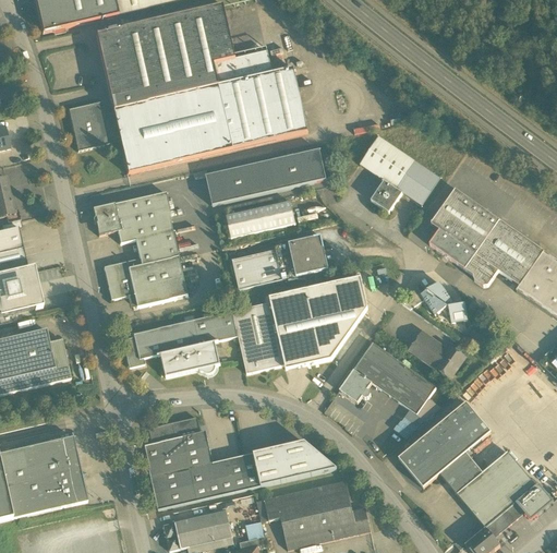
[(34,0),(41,29),(117,13),(113,0),(34,0)]
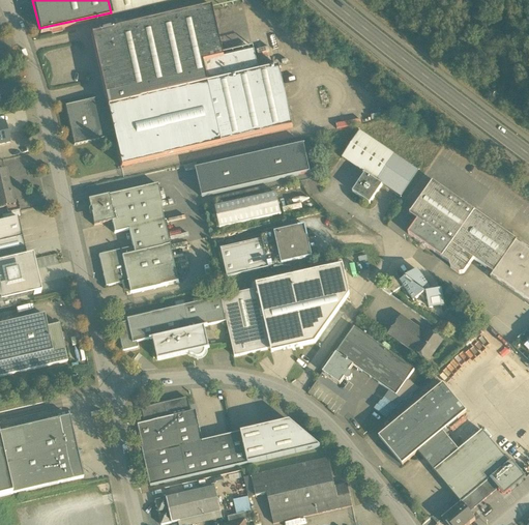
[(108,0),(111,12),(165,0),(108,0)]
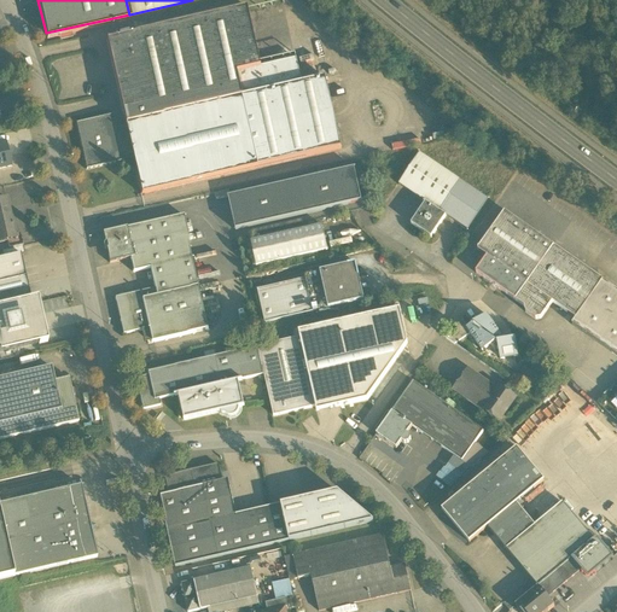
[(105,35),(123,118),(301,79),(296,54),(261,63),(248,4),(105,35)]
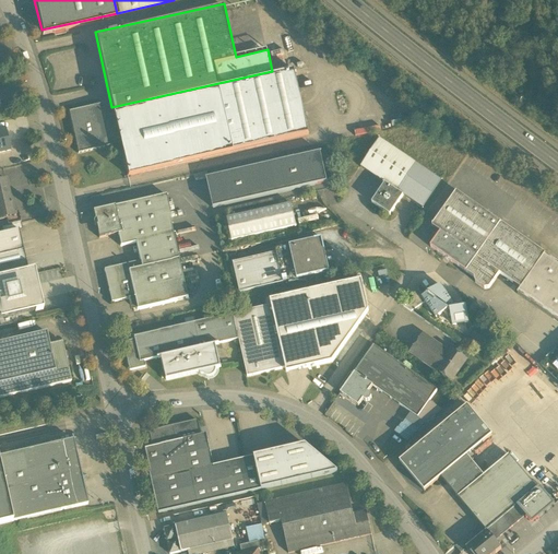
[(113,109),(114,114),(118,136),(127,172),(308,131),(294,67),(272,71),(111,107),(113,109)]
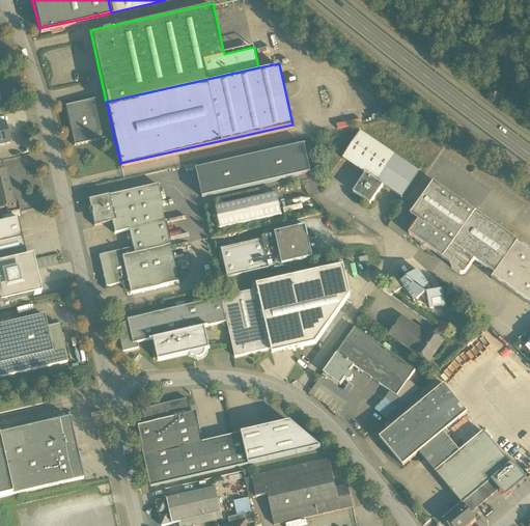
[(105,131),(112,129),(108,108),(100,110),(99,106),(96,94),(63,102),(73,142),(105,135),(105,131)]
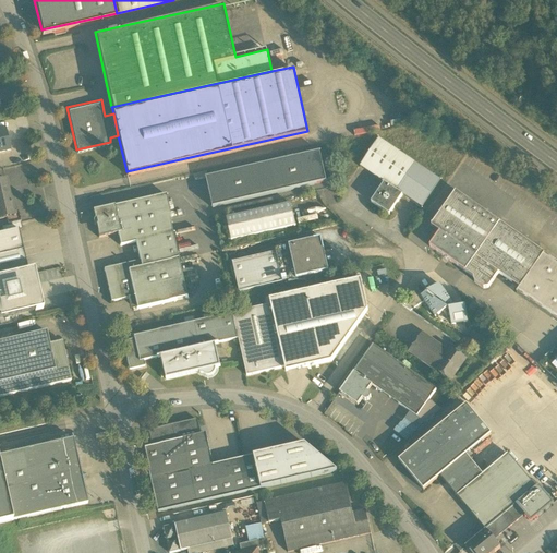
[(0,147),(9,146),(4,123),(0,124),(0,147)]
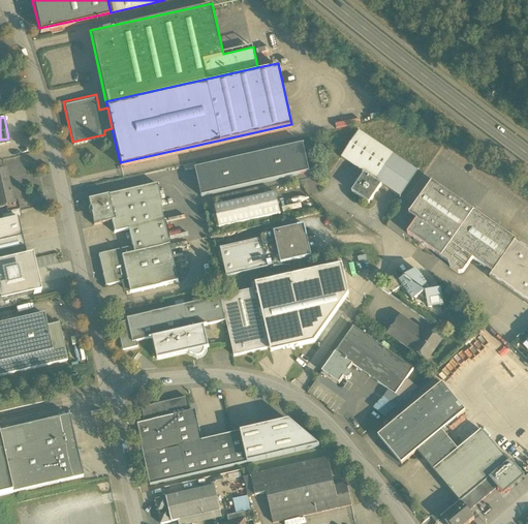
[(340,154),(363,170),(380,181),(399,193),(416,166),(358,127),(340,154)]
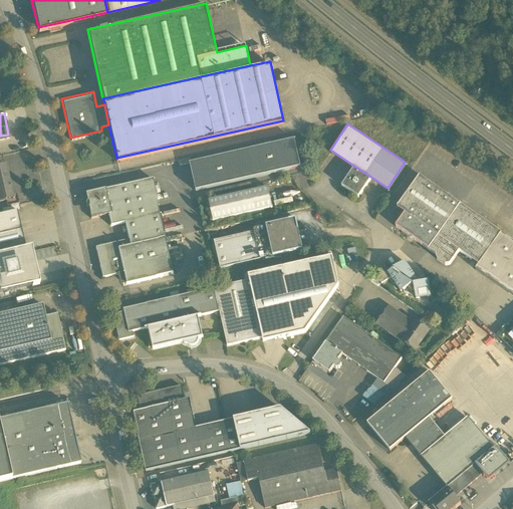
[(189,161),(195,188),(300,164),(294,137),(189,161)]
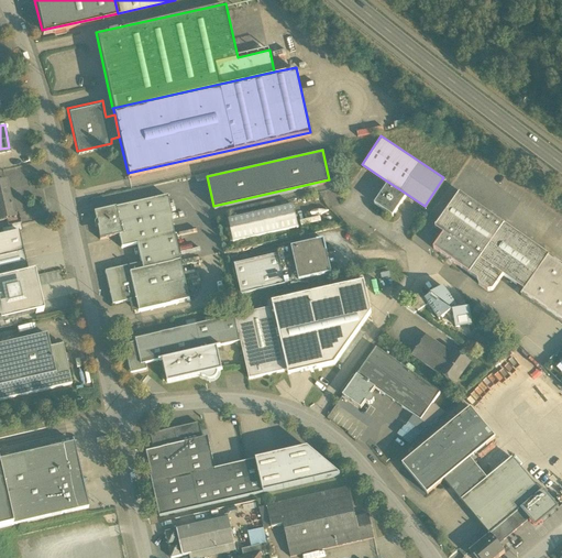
[(0,212),(3,212),(13,210),(12,210),(6,177),(0,177),(0,212)]
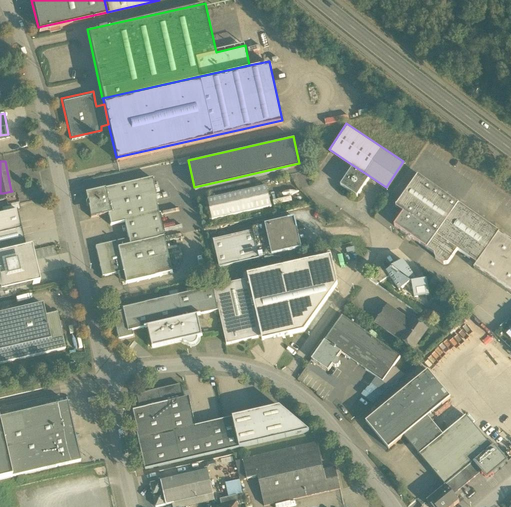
[(356,193),(368,175),(351,164),(339,182),(356,193)]
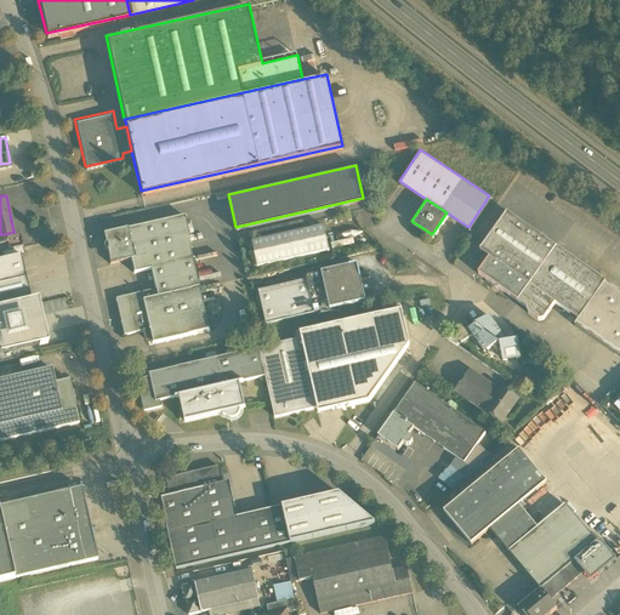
[(478,246),(488,252),(528,280),(555,241),(506,208),(478,246)]
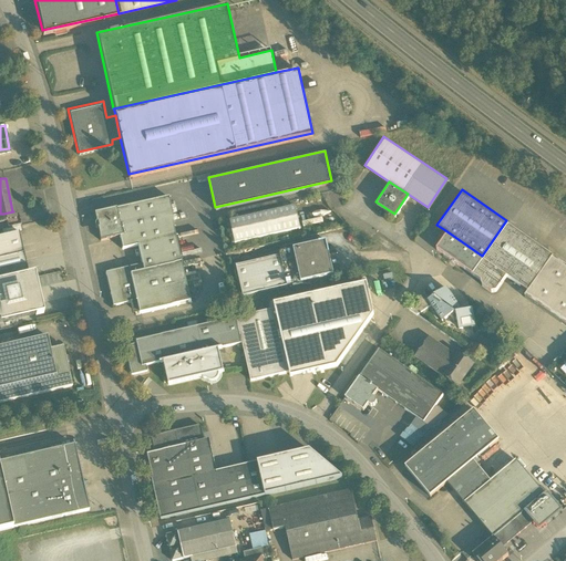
[(141,260),(143,267),(182,258),(167,193),(115,205),(121,231),(119,232),(121,245),(136,241),(141,260)]
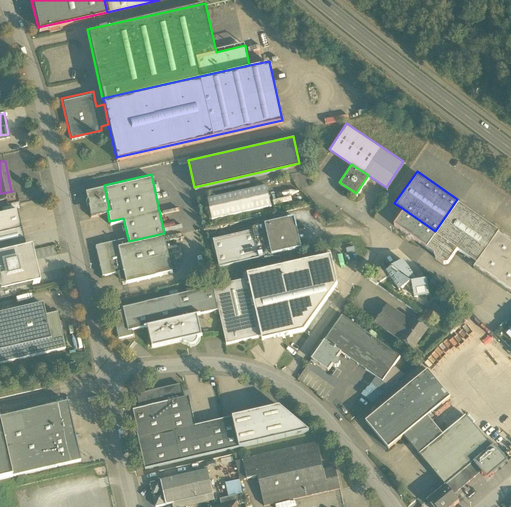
[(207,196),(211,217),(270,203),(266,183),(207,196)]
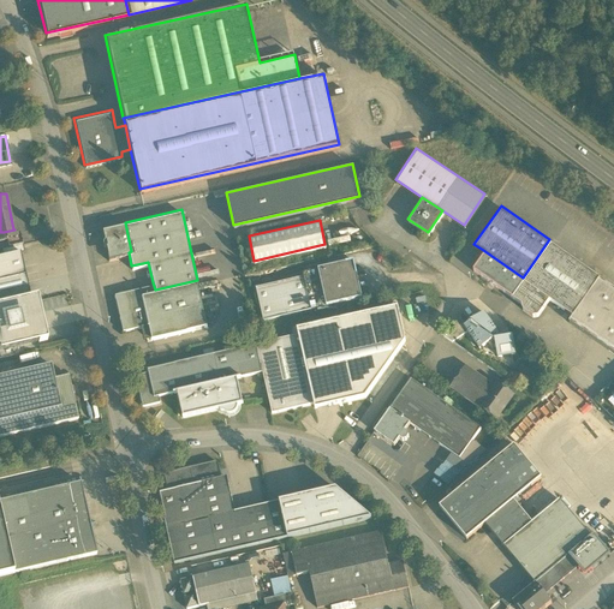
[(105,244),(107,257),(129,252),(131,251),(125,222),(101,227),(103,237),(102,237),(101,239),(101,243),(103,244),(105,244)]
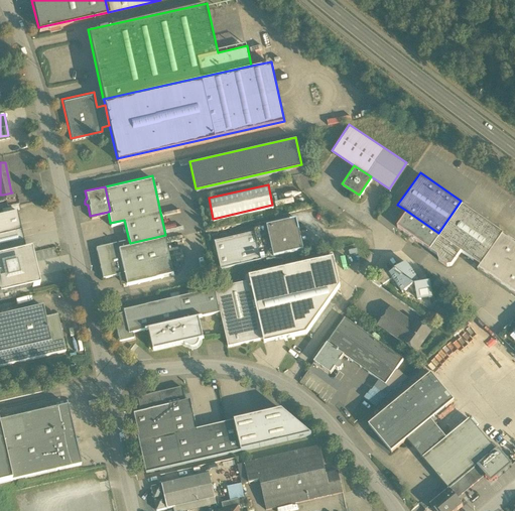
[(5,199),(6,205),(17,202),(15,192),(11,193),(12,193),(3,195),(5,199)]
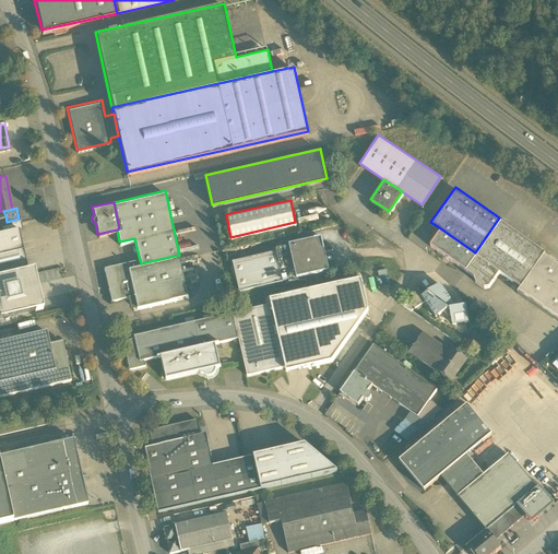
[(544,249),(499,217),(475,252),(465,268),(473,273),(474,278),(484,284),(488,283),(498,269),(520,284),(544,249)]
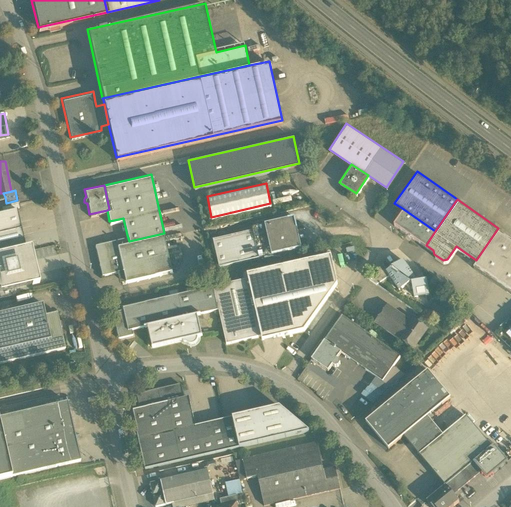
[(1,204),(2,210),(15,207),(19,206),(17,200),(1,204)]
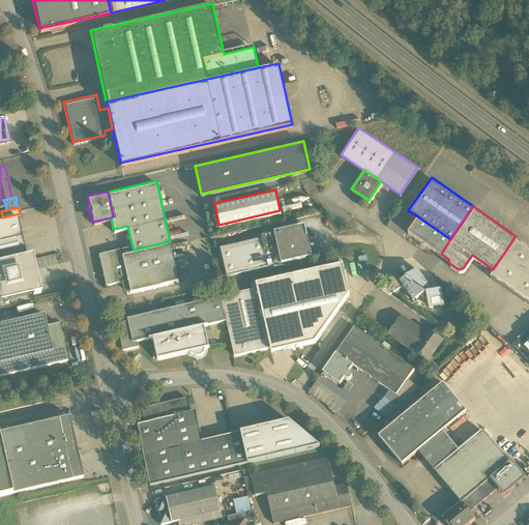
[(0,238),(21,234),(16,214),(2,217),(0,217),(0,238)]
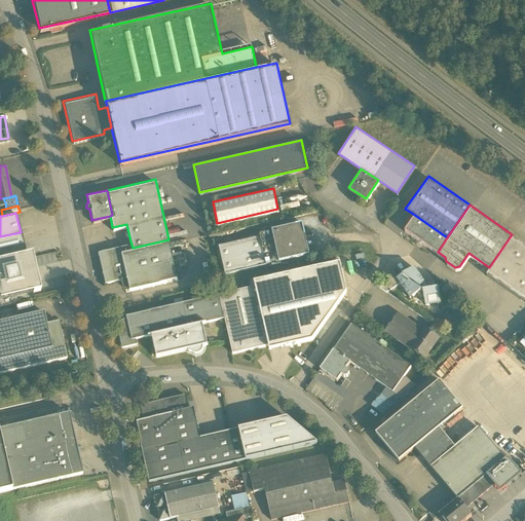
[(438,252),(447,237),(413,214),(404,228),(438,252)]
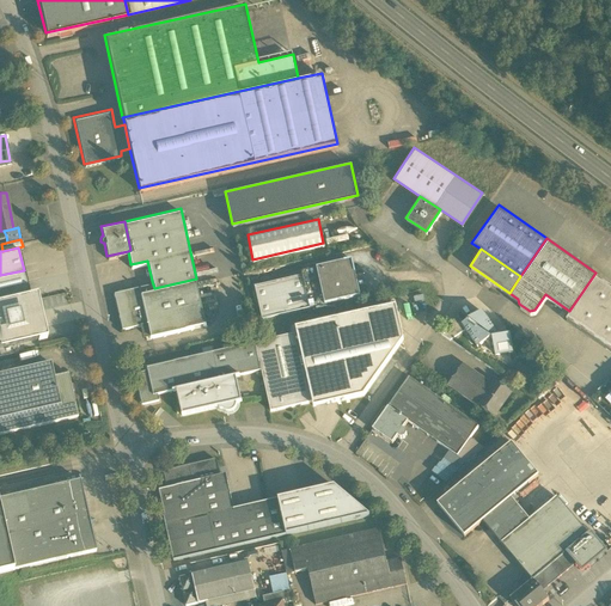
[(301,271),(309,304),(360,293),(356,280),(359,279),(359,280),(362,279),(361,279),(360,273),(355,274),(352,256),(300,267),(301,271)]
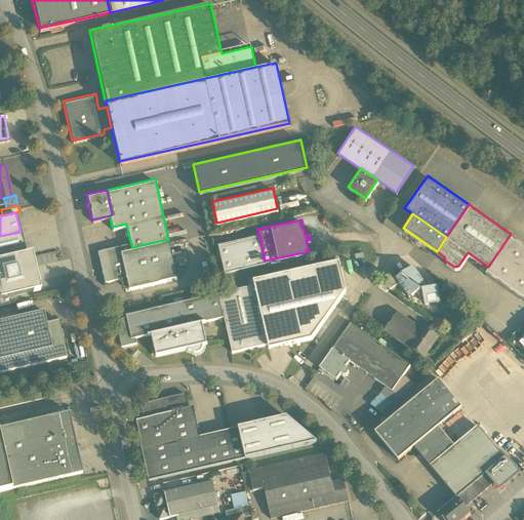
[(0,256),(25,250),(21,232),(0,236),(0,256)]
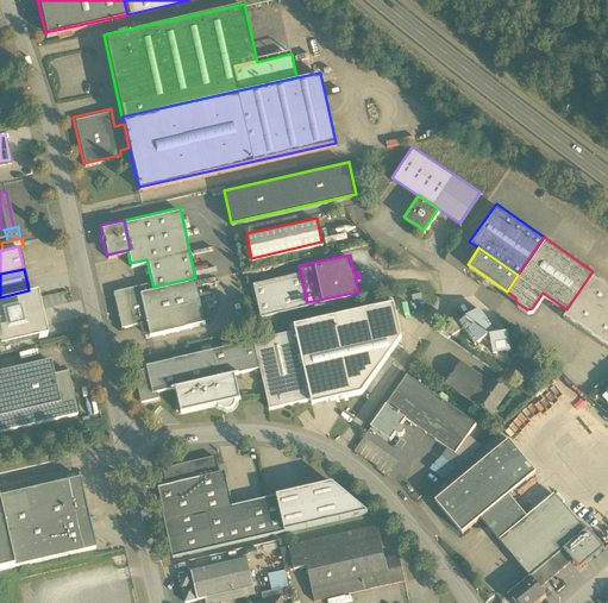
[(259,313),(307,302),(300,270),(252,281),(259,313)]
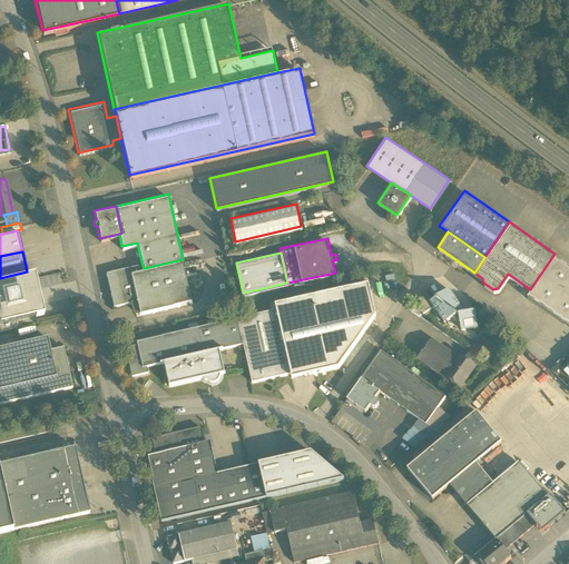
[(568,264),(555,254),(530,289),(526,294),(568,324),(568,264)]
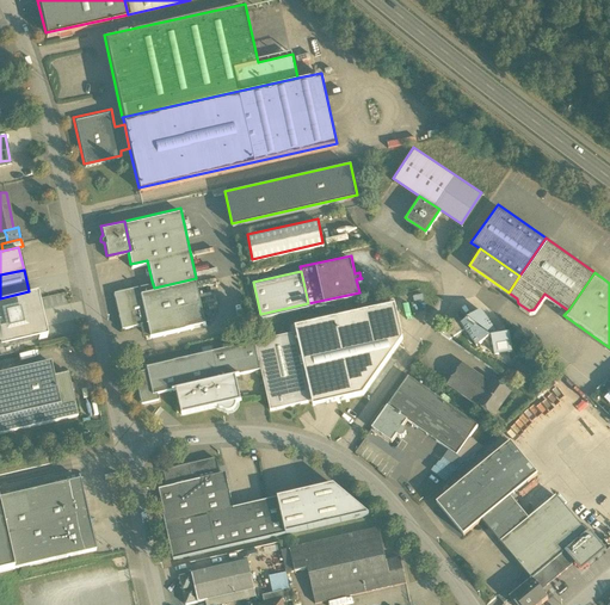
[(196,278),(154,288),(139,291),(146,320),(148,334),(205,321),(196,278)]
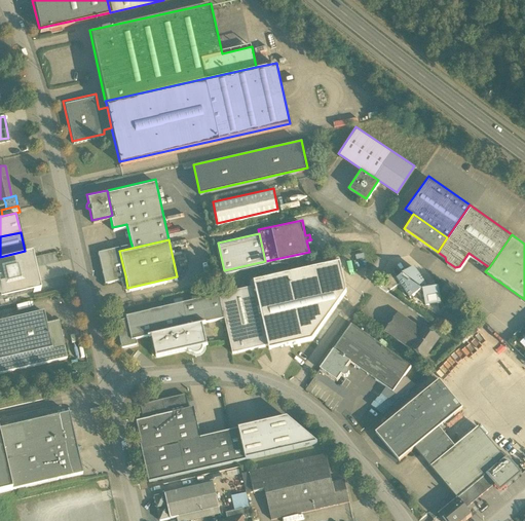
[(104,281),(125,275),(119,251),(133,248),(130,242),(97,249),(104,281)]
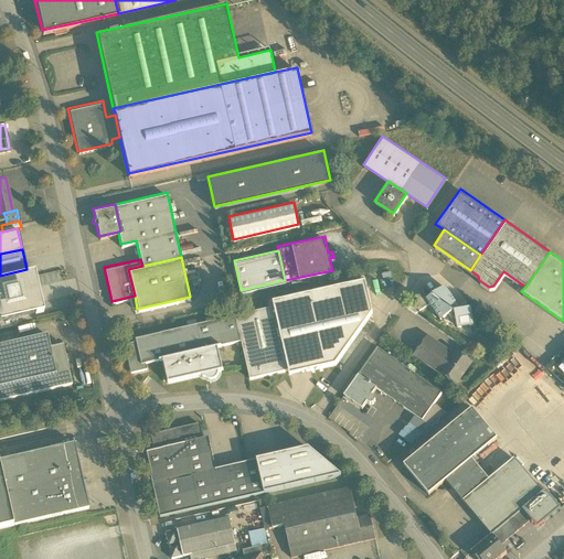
[(32,268),(27,269),(0,276),(0,315),(34,309),(34,310),(42,308),(39,293),(32,296),(28,273),(33,272),(32,268)]
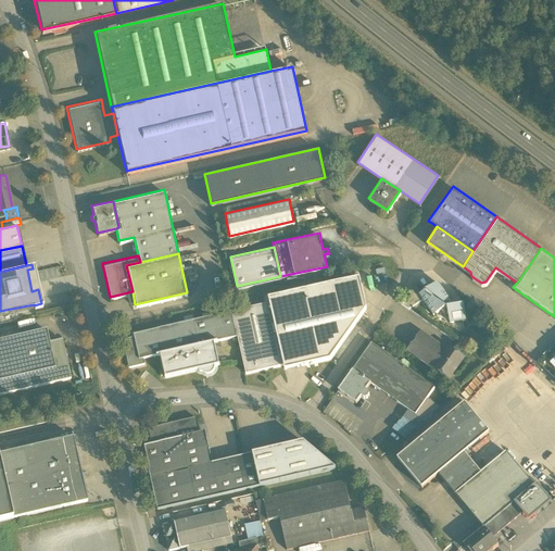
[(33,268),(27,270),(32,291),(38,289),(33,268)]
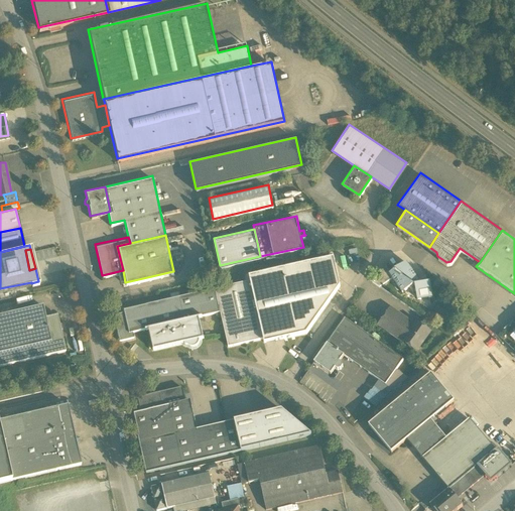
[(248,272),(249,277),(250,277),(263,336),(262,336),(263,340),(305,330),(339,282),(333,254),(248,272)]
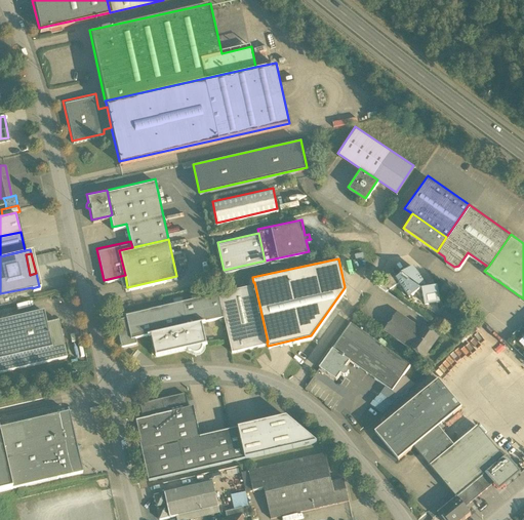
[(399,279),(408,294),(418,287),(424,283),(426,282),(412,264),(396,275),(399,279)]
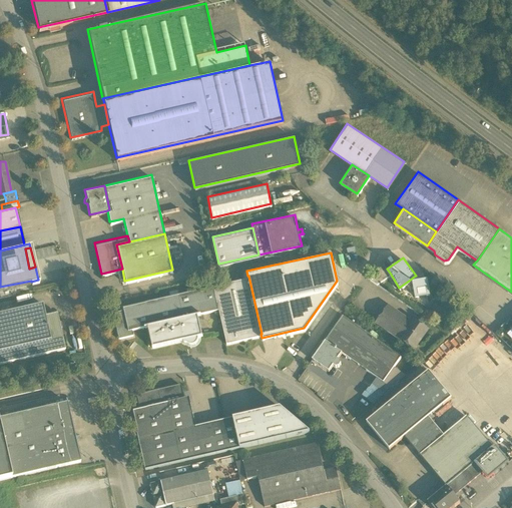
[(369,277),(377,282),(390,273),(387,269),(383,263),(373,270),(375,273),(369,277)]
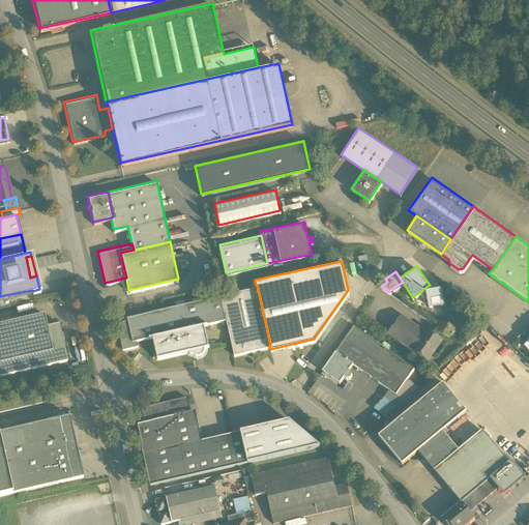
[(256,285),(219,293),(225,318),(226,317),(234,353),(269,345),(270,345),(257,285),(256,285)]
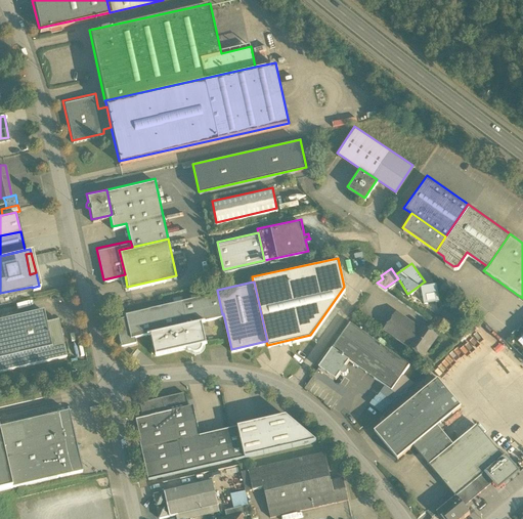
[(422,290),(424,300),(438,298),(435,284),(427,285),(425,286),(423,283),(418,287),(420,290),(421,289),(422,290)]
